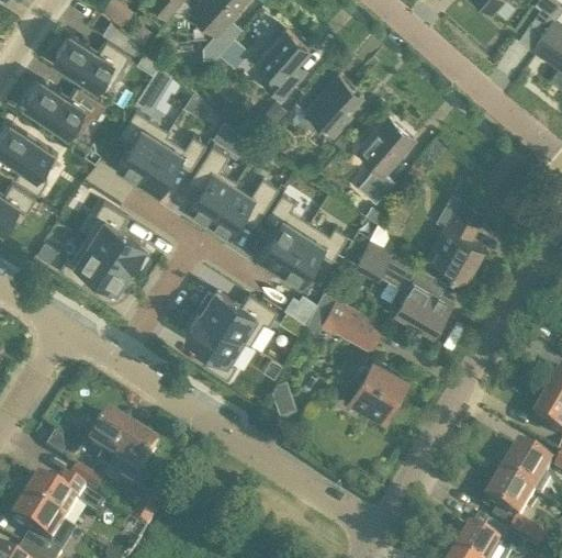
[(116,0),(109,0),(101,11),(122,28),(133,12),(116,0)]
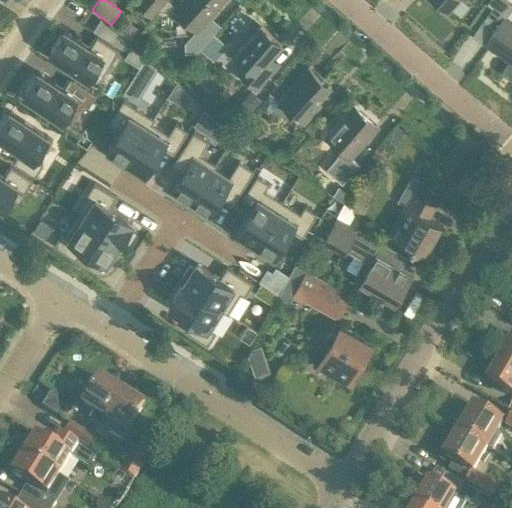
[(151,0),(141,12),(150,20),(168,0),(151,0)]
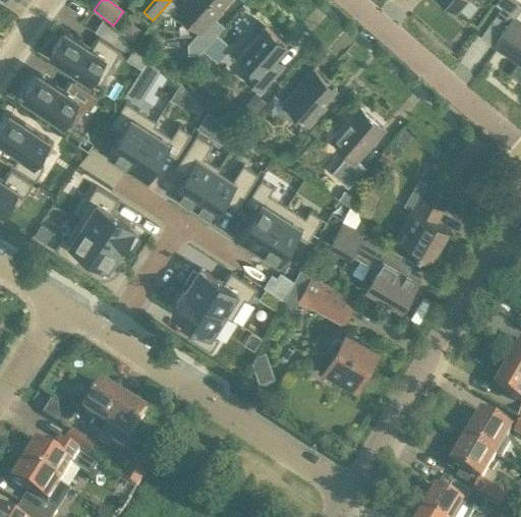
[(230,0),(185,0),(174,13),(197,35),(187,46),(188,58),(198,57),(217,36),(224,29),(214,19),(231,0),(230,0)]
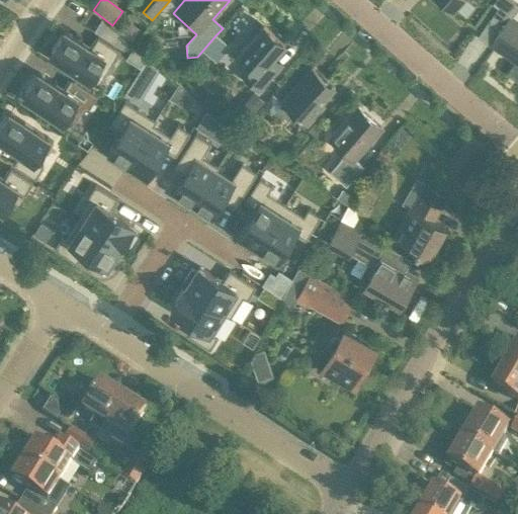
[(451,13),(454,15),(466,0),(437,0),(442,4),(439,8),(448,16),(451,13)]
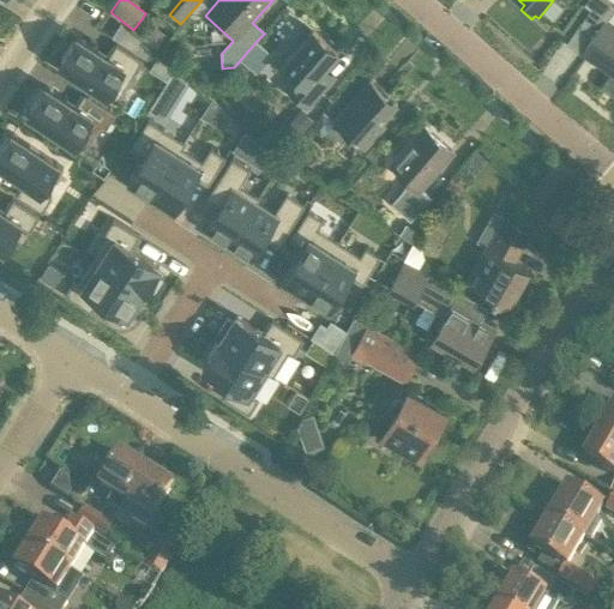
[(595,0),(590,0),(585,8),(591,13),(606,23),(608,20),(613,12),(595,0)]
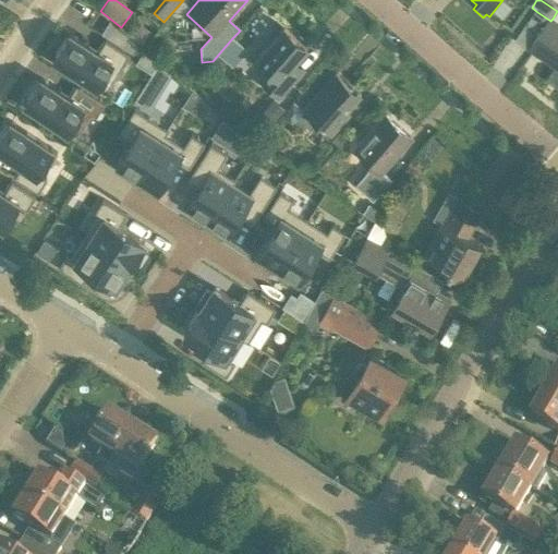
[(537,12),(516,43),(557,72),(557,31),(548,24),(550,21),(537,12)]
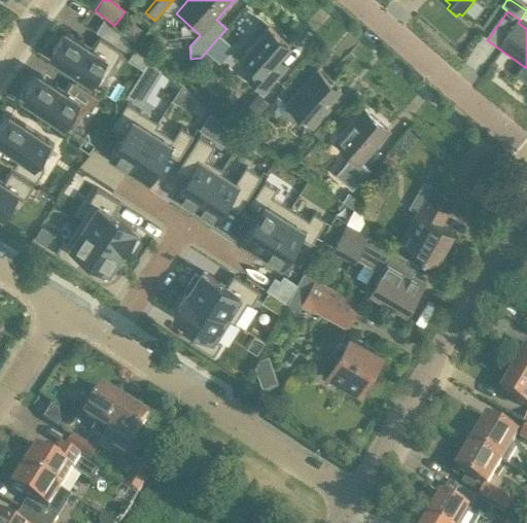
[(131,44),(139,33),(129,25),(119,35),(131,44)]
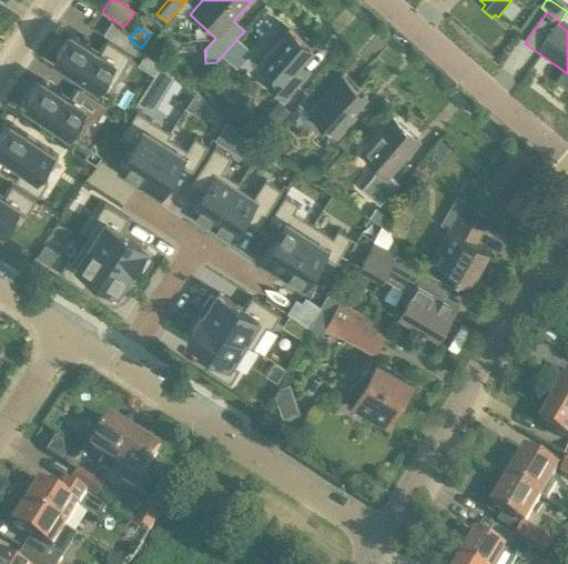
[(283,102),(302,82),(291,72),(310,51),(288,31),(260,63),(272,73),(263,84),(283,102)]
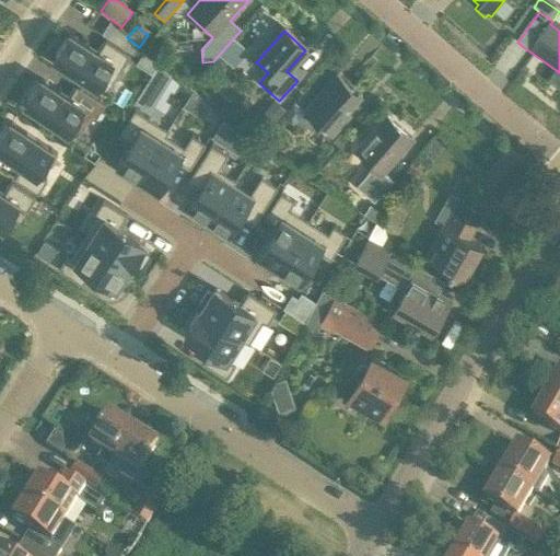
[(120,32),(114,43),(133,56),(139,47),(127,37),(120,32)]
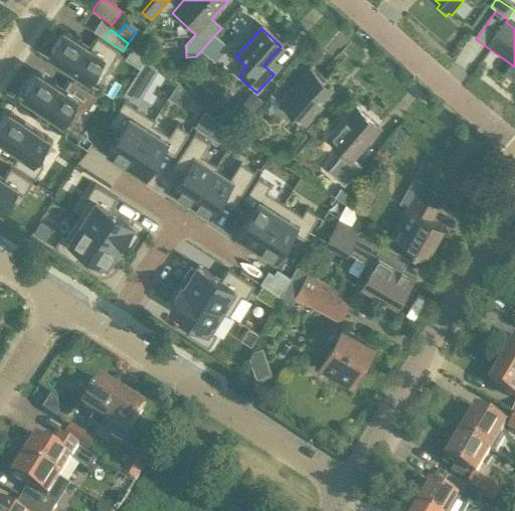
[(52,53),(49,57),(98,89),(120,54),(98,40),(91,51),(64,34),(62,38),(61,37),(51,53),(52,53)]
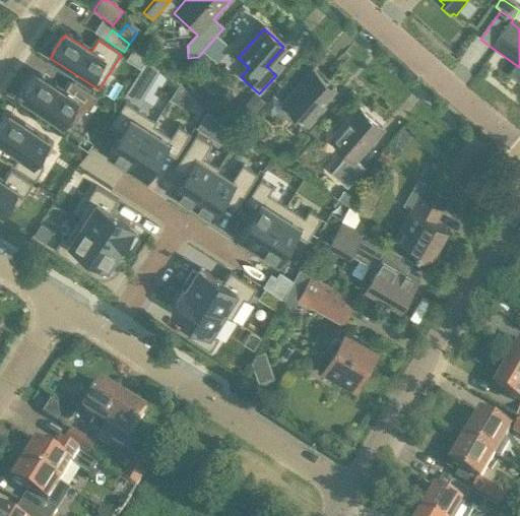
[(146,65),(140,74),(152,82),(158,72),(146,65)]
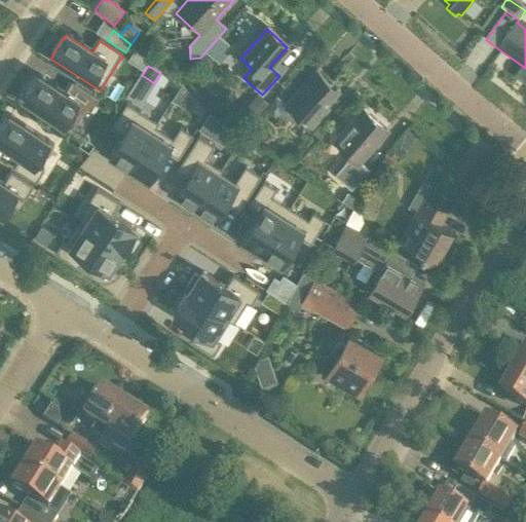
[(292,67),(286,73),(292,79),(298,72),(292,67)]
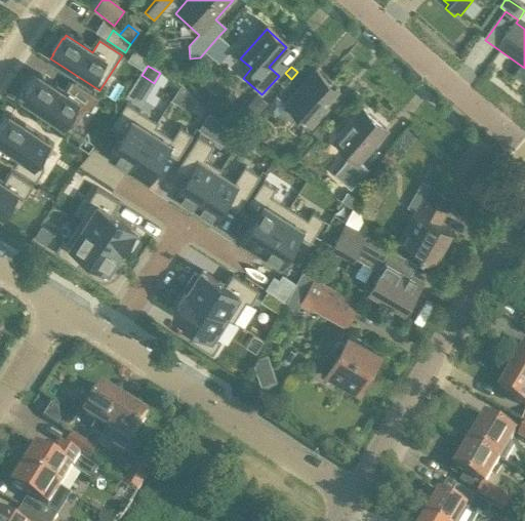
[(310,130),(322,117),(318,113),(337,90),(315,71),(283,108),(310,130)]
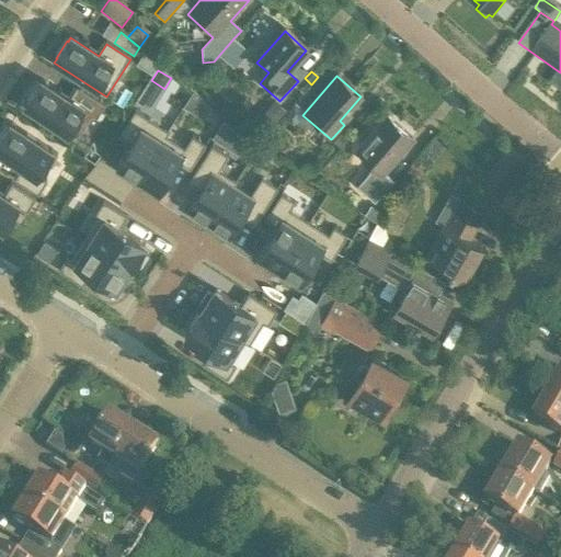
[(27,103),(25,108),(77,141),(92,117),(96,121),(105,108),(77,89),(69,101),(41,82),(38,87),(37,87),(27,103)]
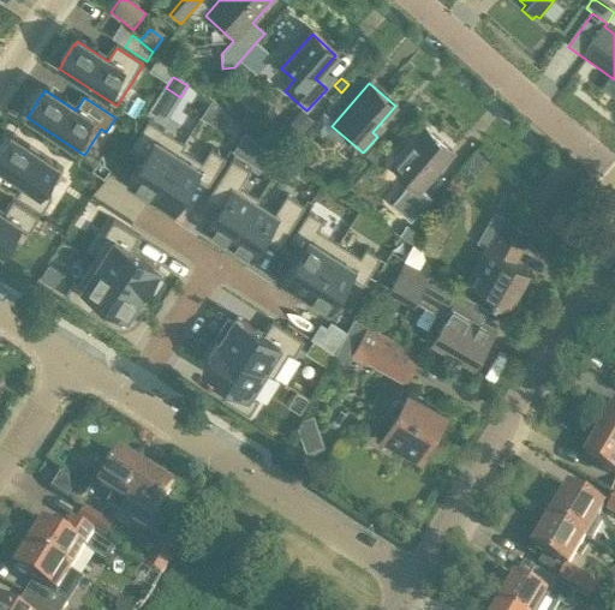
[(286,133),(297,143),(312,125),(302,117),(286,133)]
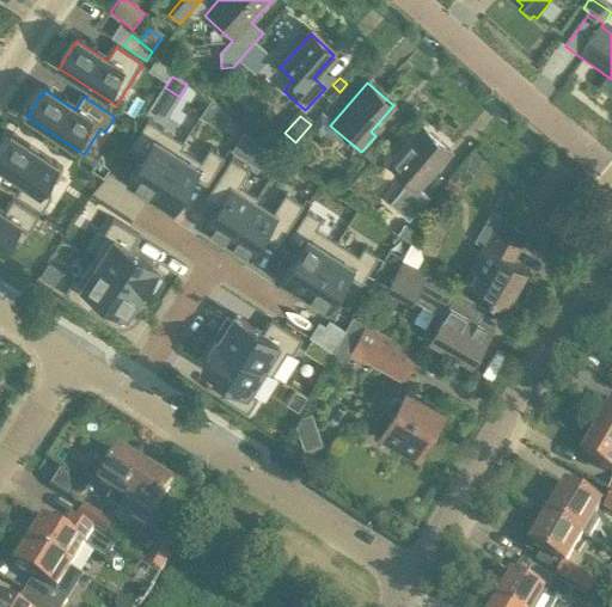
[(144,158),(128,183),(133,185),(129,190),(145,200),(147,195),(151,197),(181,152),(182,152),(184,147),(147,124),(130,149),(144,158)]
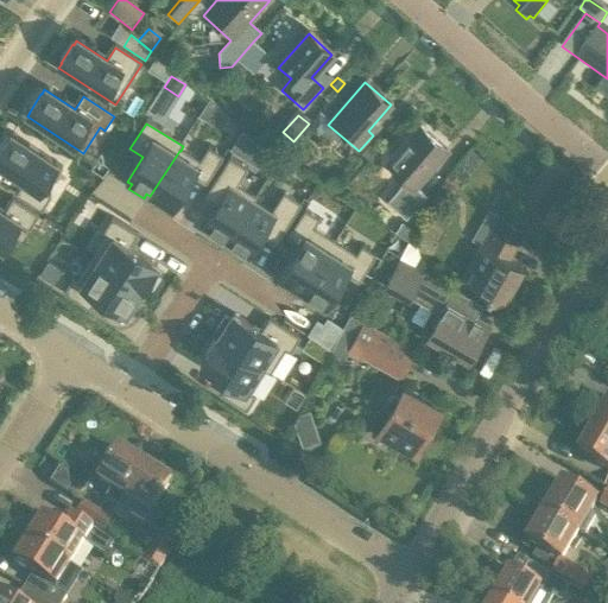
[(405,222),(424,200),(413,190),(445,153),(419,131),(387,166),(406,183),(386,205),(405,222)]
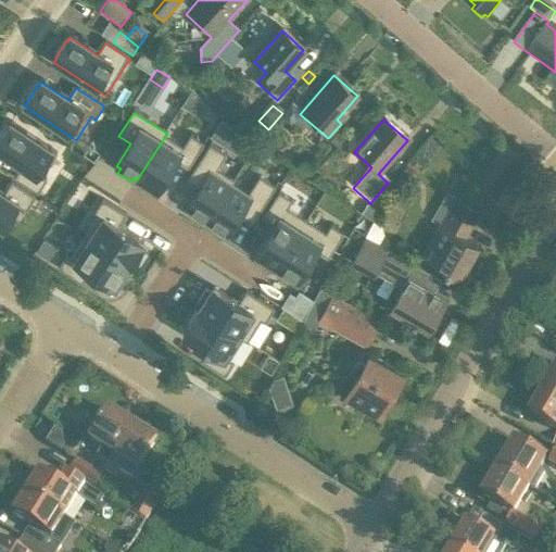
[(0,153),(22,167),(14,179),(38,195),(47,182),(42,178),(58,155),(10,125),(8,129),(7,128),(0,138),(0,153)]
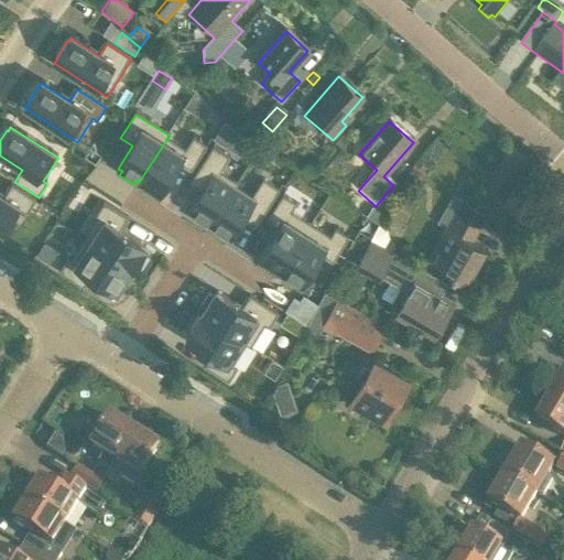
[(231,130),(221,147),(231,152),(240,138),(231,130)]
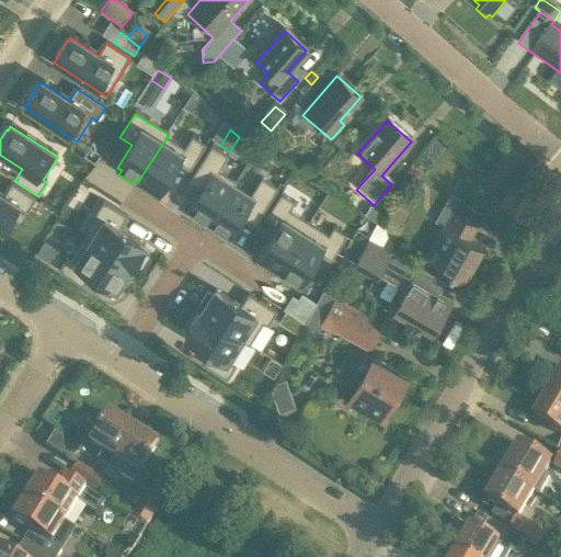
[(346,143),(341,137),(333,146),(340,150),(346,143)]
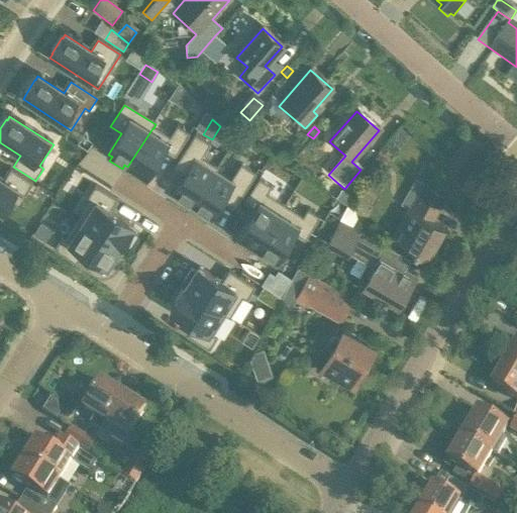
[(152,128),(127,167),(130,169),(128,173),(140,181),(143,177),(146,179),(165,151),(176,159),(190,136),(178,128),(170,139),(153,128),(152,128)]
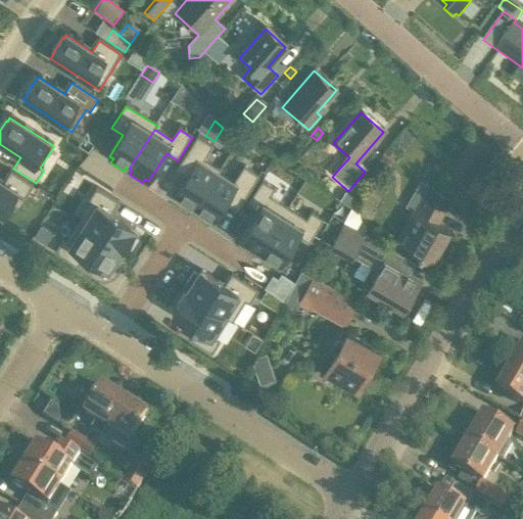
[(188,179),(176,198),(181,202),(179,205),(192,215),(218,176),(220,177),(222,173),(204,161),(212,148),(198,139),(177,172),(188,179)]
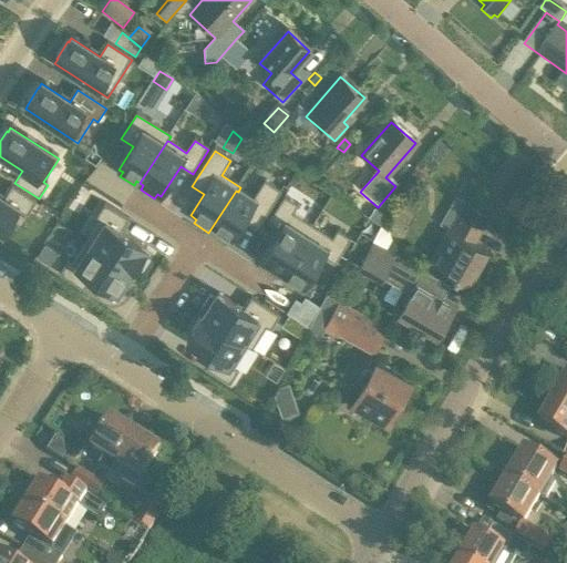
[(423,163),(418,170),(424,175),(430,170),(423,163)]
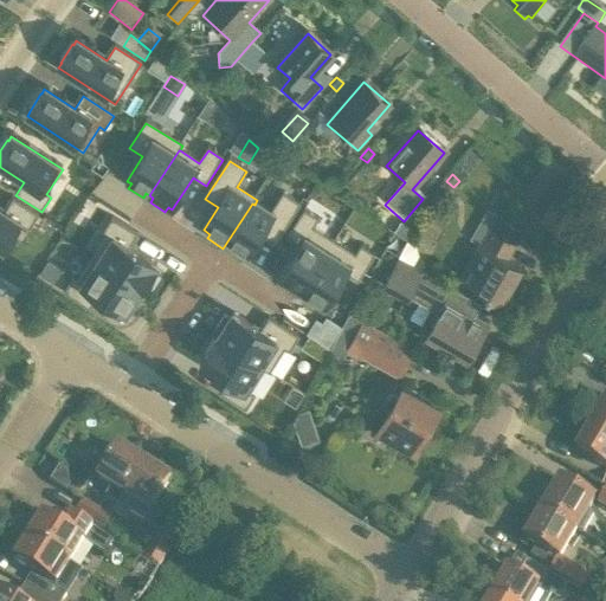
[(252,204),(223,249),(239,259),(242,254),(249,259),(263,237),(276,245),(301,206),(284,195),(271,217),(255,205),(252,204)]
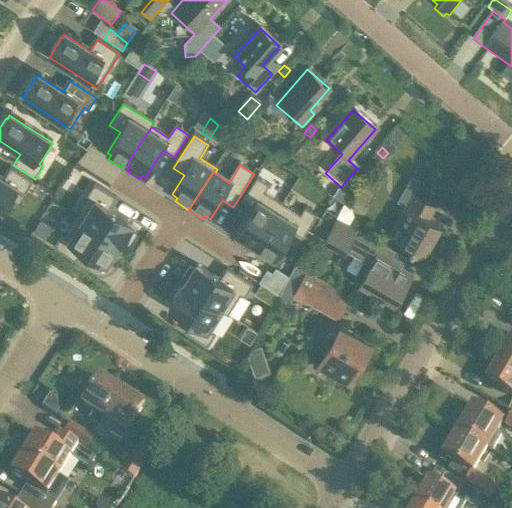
[(0,210),(3,212),(17,190),(25,196),(33,183),(11,169),(4,180),(0,177),(0,210)]
